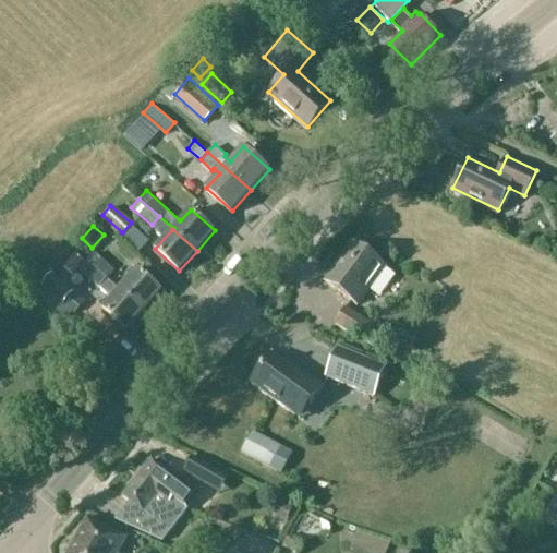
[(382,290),(395,272),(385,264),(353,240),(326,278),(358,301),(371,283),(382,290)]
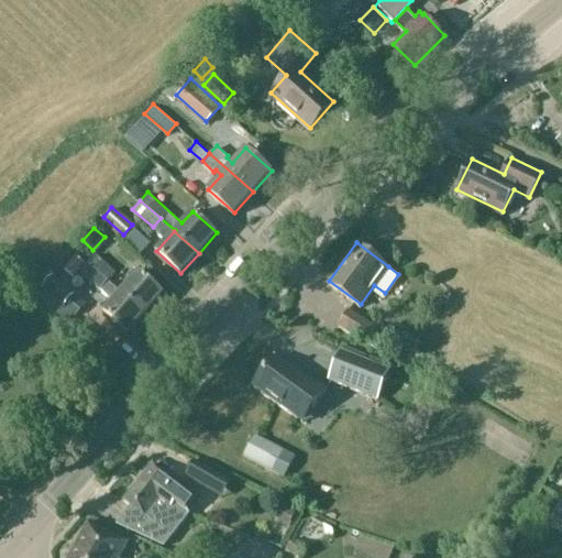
[(87,260),(108,277),(116,269),(95,251),(87,260)]
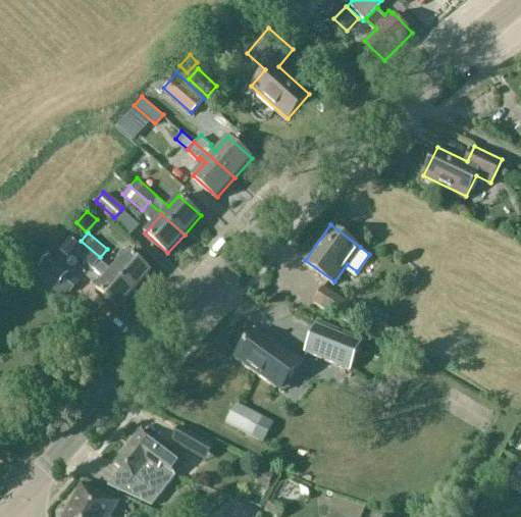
[(58,247),(67,254),(79,242),(69,234),(58,247)]
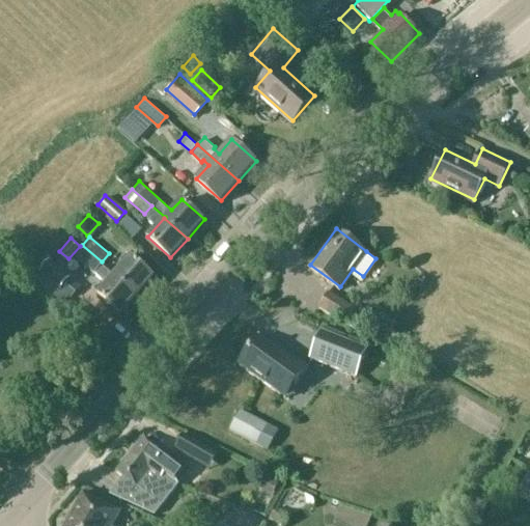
[(102,261),(82,245),(75,253),(107,282),(98,293),(120,313),(137,295),(126,284),(114,274),(102,261)]
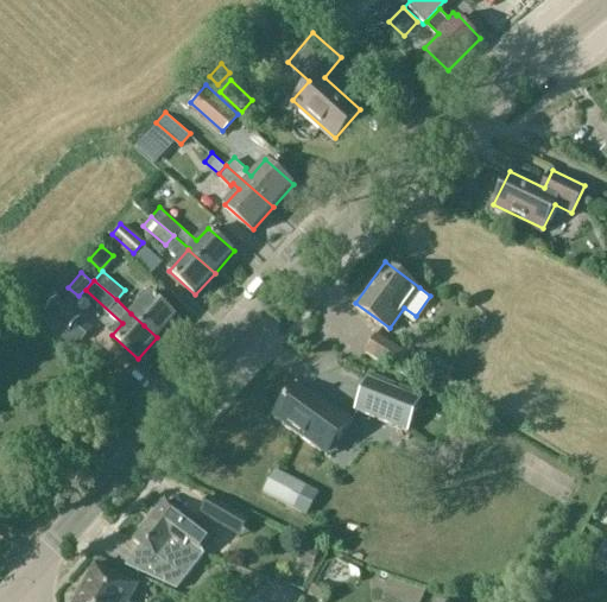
[(176,315),(150,292),(131,314),(144,325),(157,337),(176,315)]
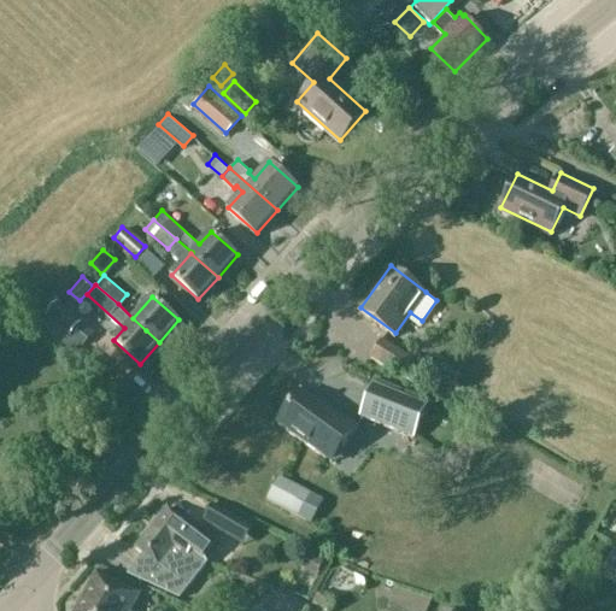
[(70,330),(82,319),(57,299),(47,311),(50,313),(42,323),(56,335),(64,324),(70,330)]
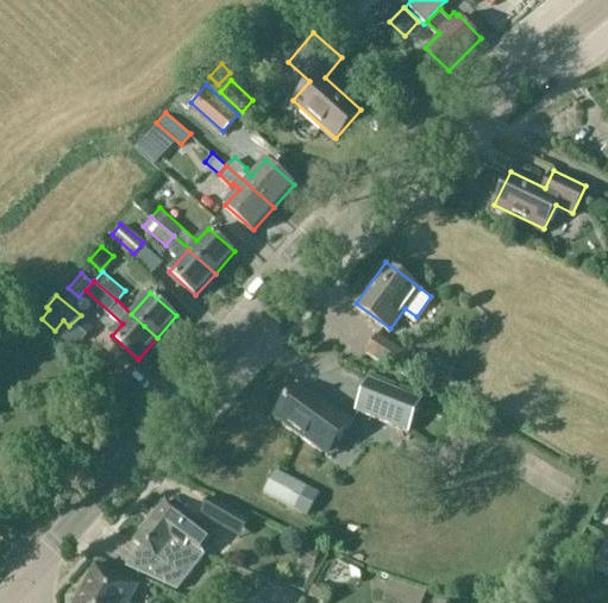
[(419,356),(420,353),(408,346),(406,350),(377,332),(367,350),(407,374),(409,370),(424,378),(425,376),(444,387),(444,384),(471,400),(476,390),(449,376),(453,366),(436,357),(432,363),(419,356)]
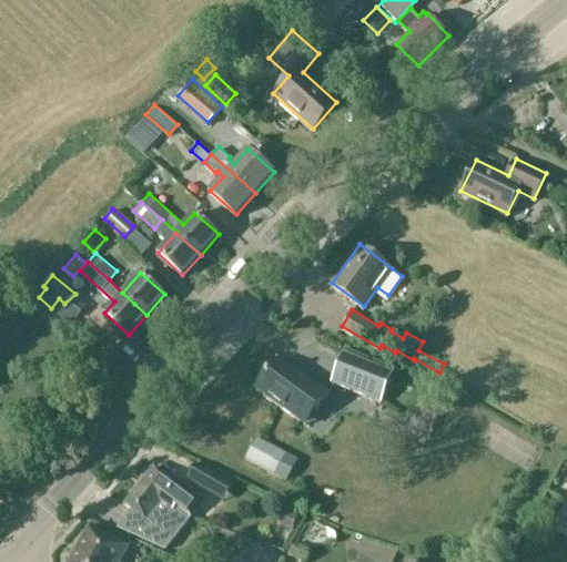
[(344,350),(332,379),(382,399),(393,370),(344,350)]
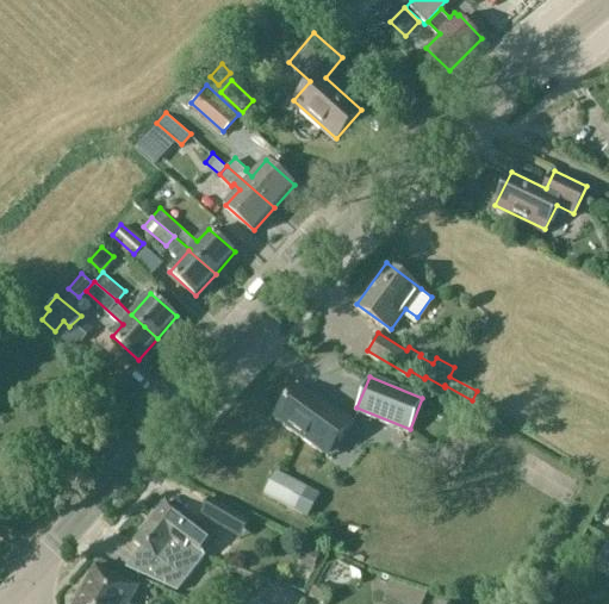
[(298,384),(275,416),(328,454),(353,419),(325,399),(323,403),(298,384)]
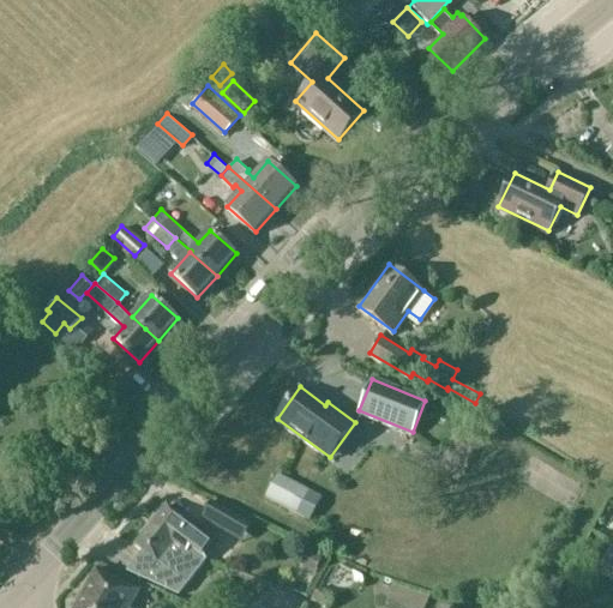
[(304,515),(313,493),(270,473),(259,494),(304,515)]
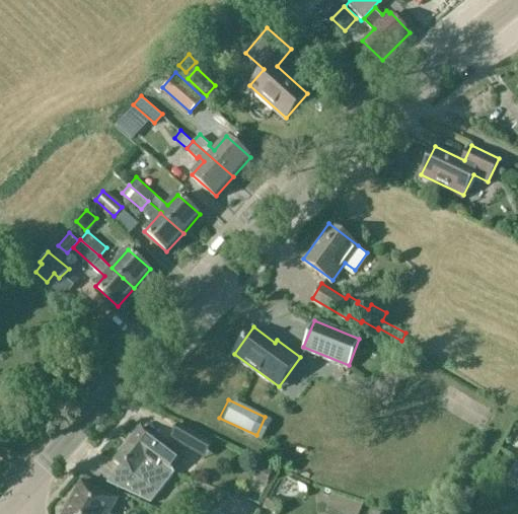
[(170,436),(192,447),(200,433),(178,421),(170,436)]
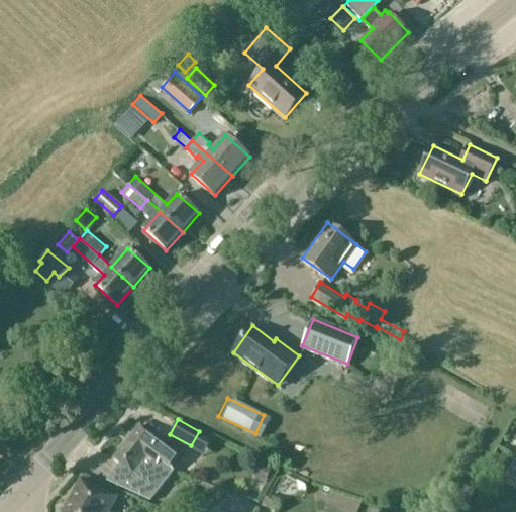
[(157,435),(140,422),(127,439),(156,462),(173,468),(185,452),(159,432),(157,435)]
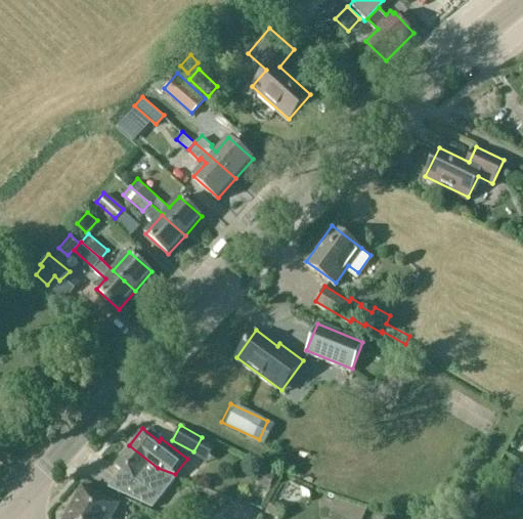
[(158,468),(129,445),(116,463),(135,478),(159,495),(175,474),(158,468)]
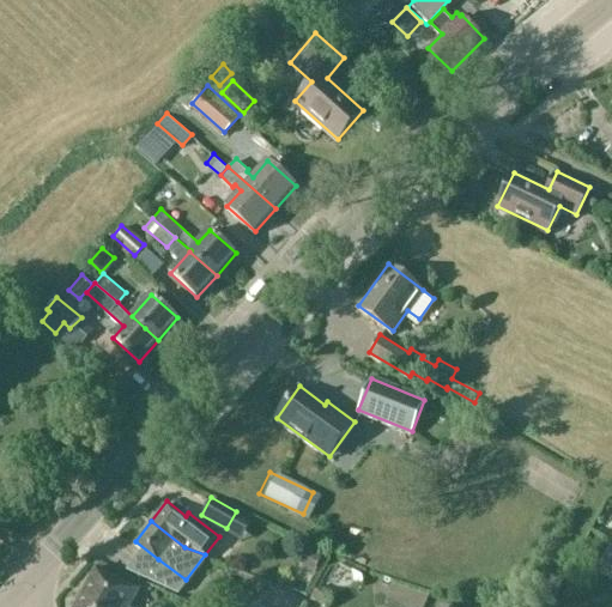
[(300,562),(313,568),(320,552),(307,546),(300,562)]
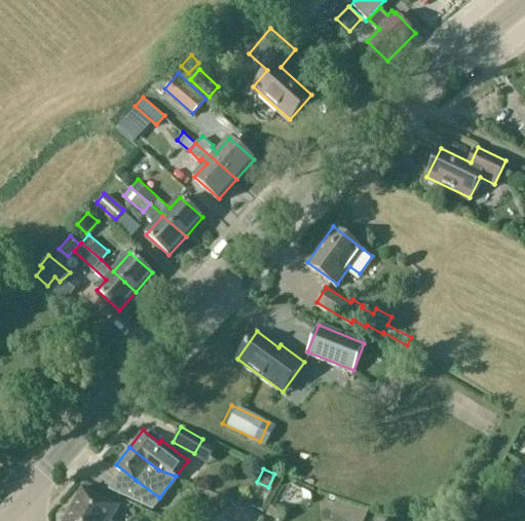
[(122,489),(139,501),(161,513),(165,507),(128,481),(122,489)]
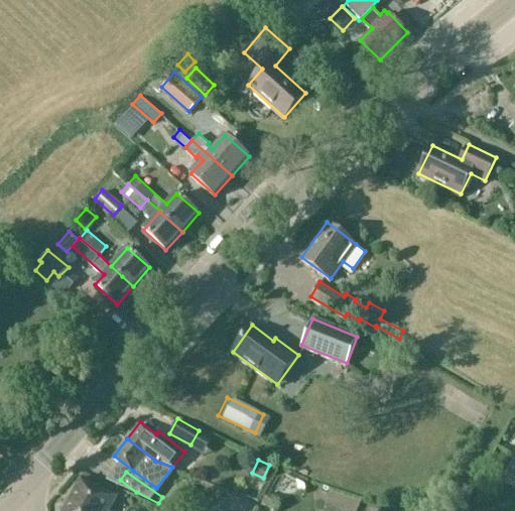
[(83,476),(62,510),(108,510),(118,494),(83,476)]
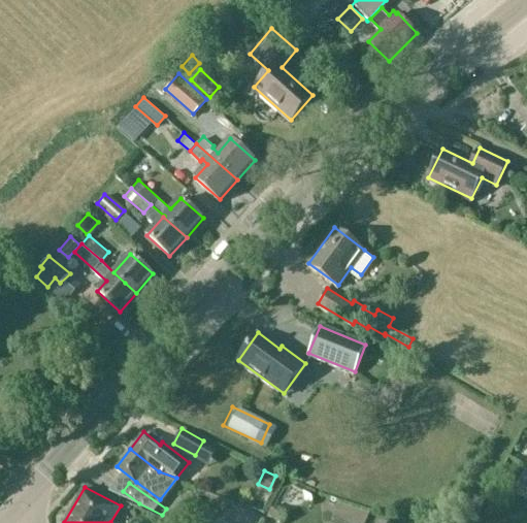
[(267,513),(281,520),(287,509),(273,501),(267,513)]
